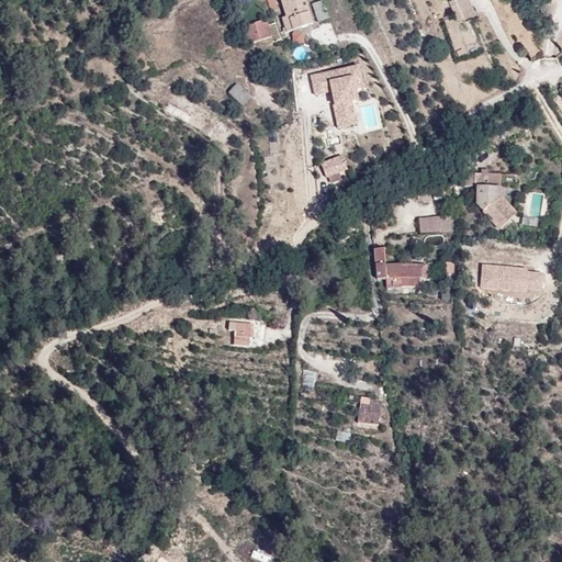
[(278,11),(273,0),(267,0),(271,13),(278,11)]
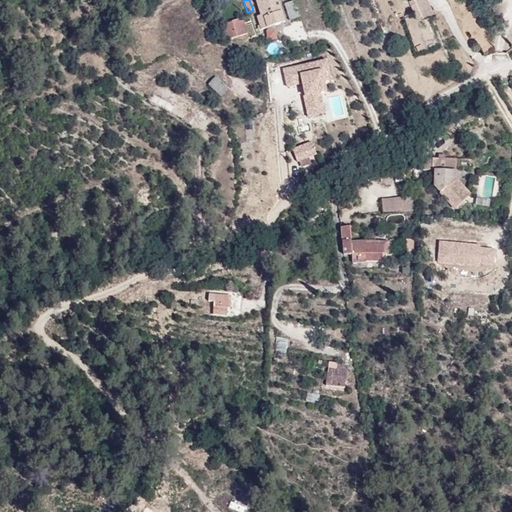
[(281,24),(277,12),(275,12),(274,8),(279,6),(277,0),(256,0),(262,15),(258,16),(262,30),(281,24)]
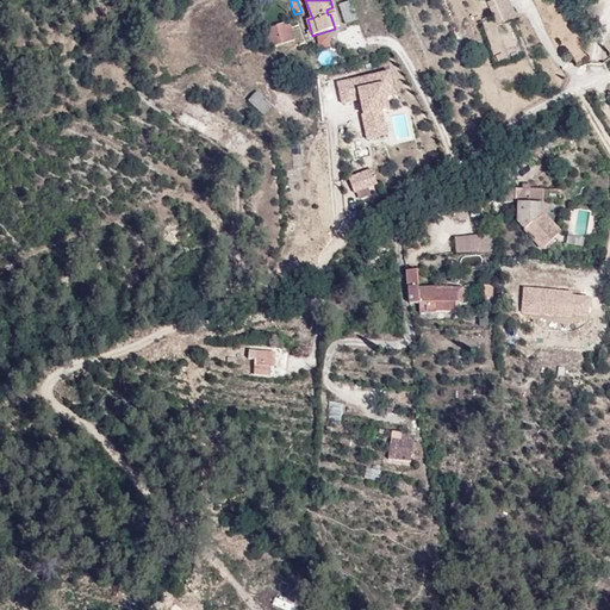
[(517,17),(510,0),(489,0),(487,1),(497,24),(517,17)]
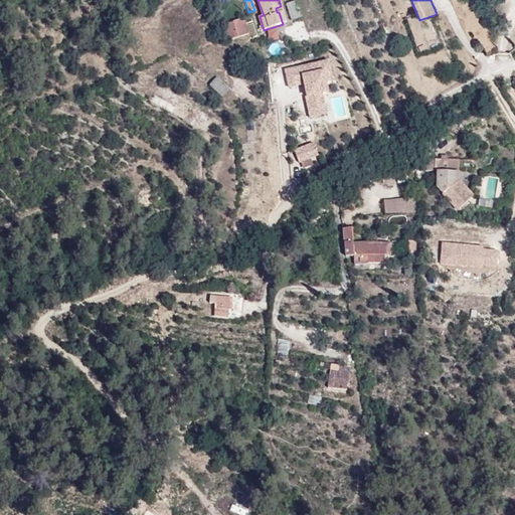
[(291,22),(302,18),(296,1),(285,5),(291,22)]
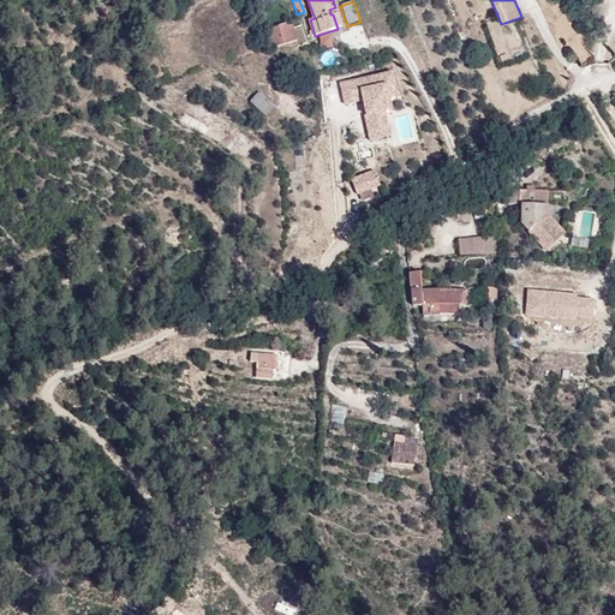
[(342,27),(335,7),(329,10),(330,15),(333,15),(338,29),(342,27)]
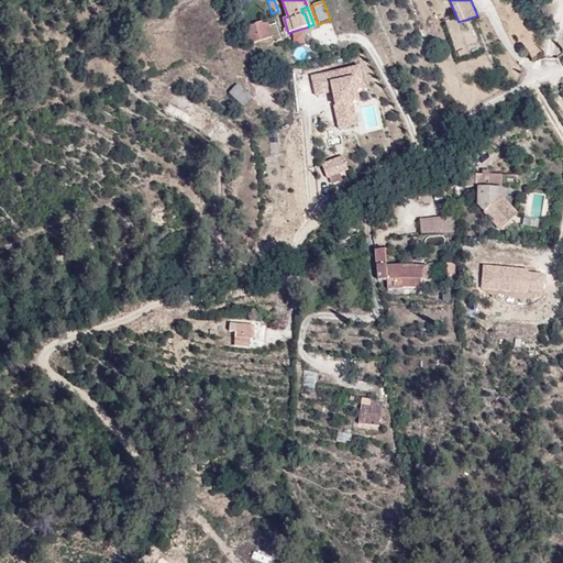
[(273,37),(267,20),(245,28),(251,44),(273,37)]
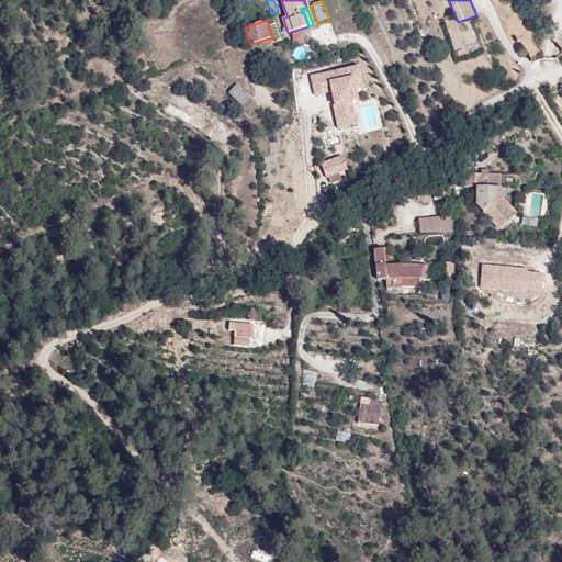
[(326,42),(334,42),(333,21),(313,23),(314,34),(325,33),(326,42)]
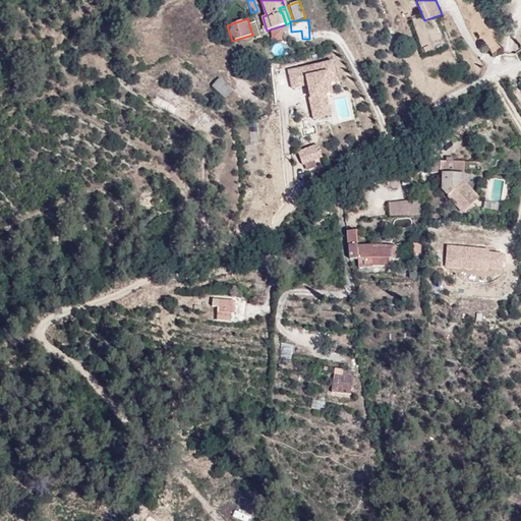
[(283,41),(282,31),(271,31),(272,42),(283,41)]
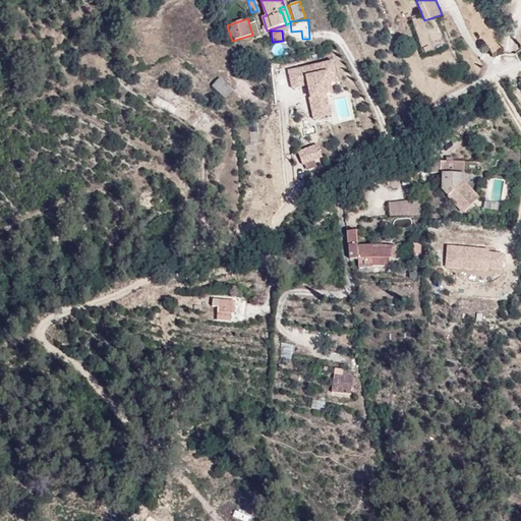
[(309,98),(312,112),(324,110),(328,103),(327,95),(332,94),(330,83),(337,81),(333,61),(289,71),(292,89),(308,85),(311,84),(312,90),(309,91),(311,98),(309,98)]
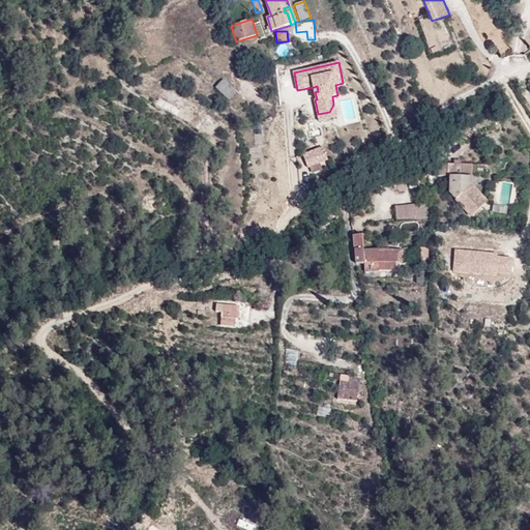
[(181,71),(179,81),(193,85),(196,76),(181,71)]
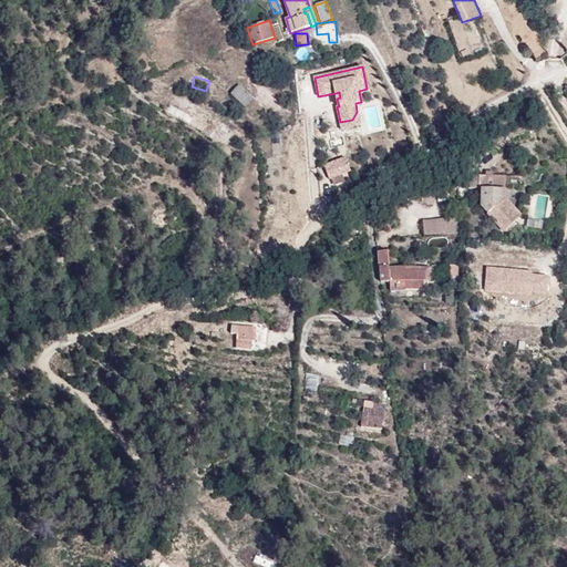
[(251,101),(237,86),(232,93),(246,106),(251,101)]
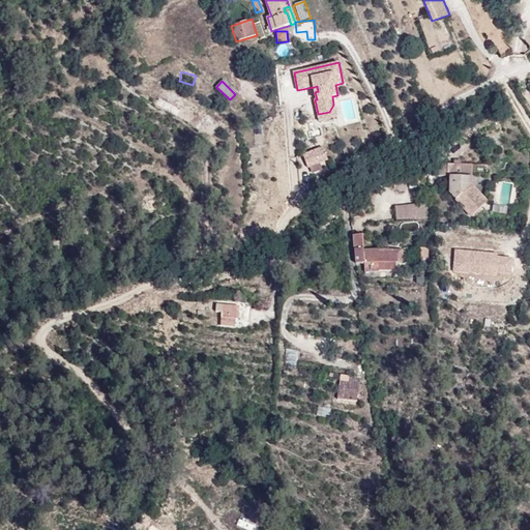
[(519,99),(514,91),(509,94),(513,102),(519,99)]
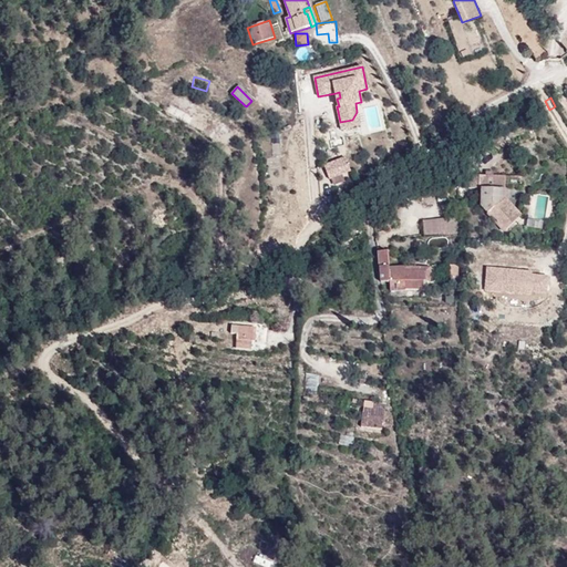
[(209,138),(215,129),(169,102),(164,112),(209,138)]
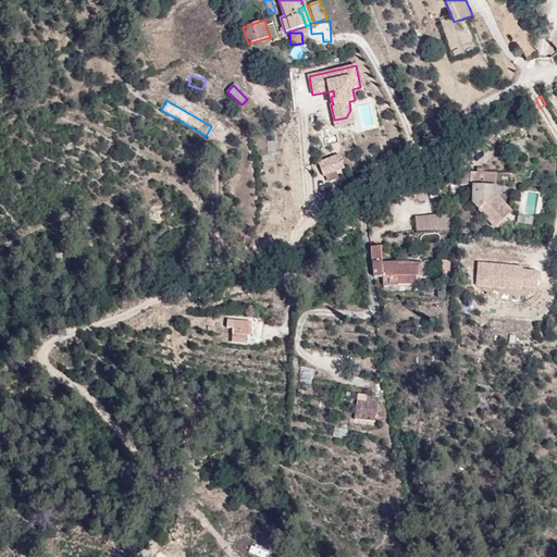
[(346,118),(334,120),(335,127),(354,124),(350,110),(346,118)]
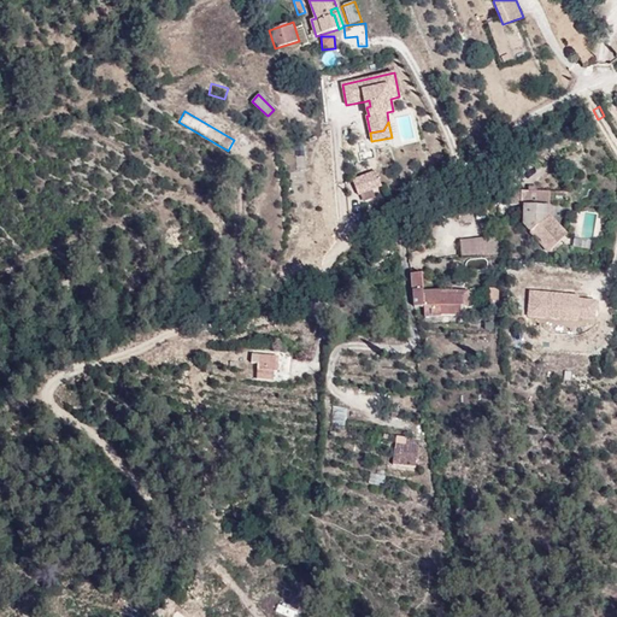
[(579,151),(576,144),(554,148),(557,157),(579,151)]
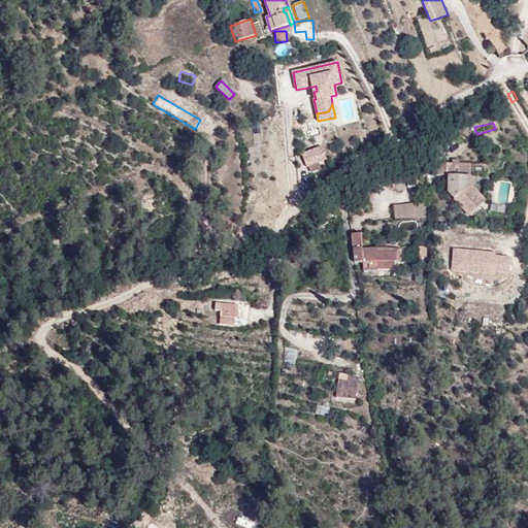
[(327,160),(322,147),(302,155),(306,167),(327,160)]
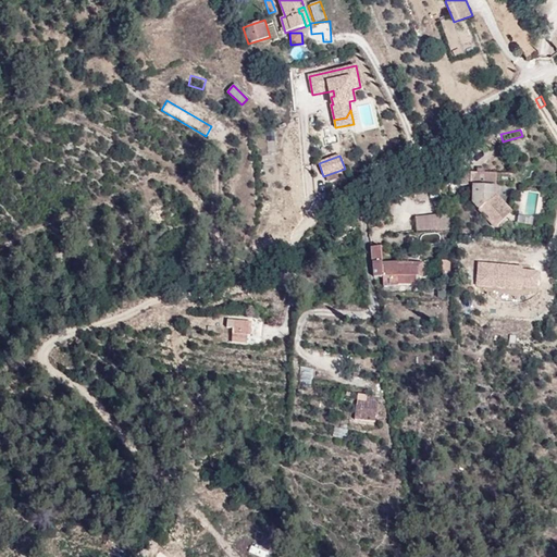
[(460,185),(460,173),(452,173),(449,173),(449,185),(460,185)]
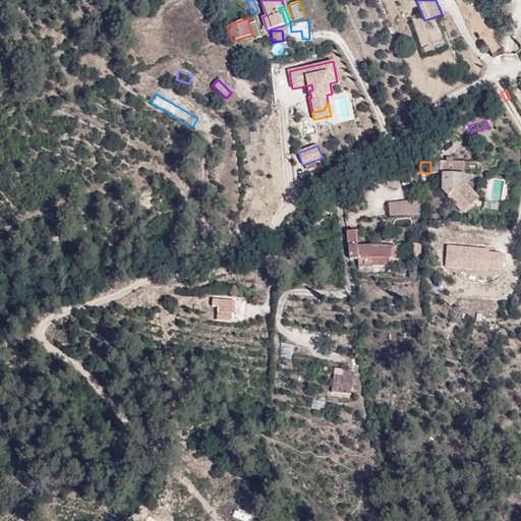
[(464,182),(465,163),(454,162),(446,162),(430,162),(430,173),(443,173),(442,190),(463,214),(474,203),(467,194),(472,190),(464,182)]
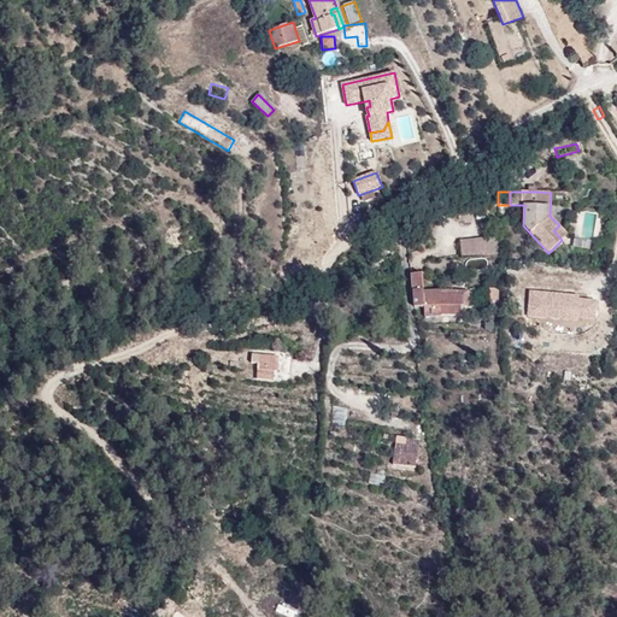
[(579,211),(574,235),(592,239),(597,215),(579,211)]
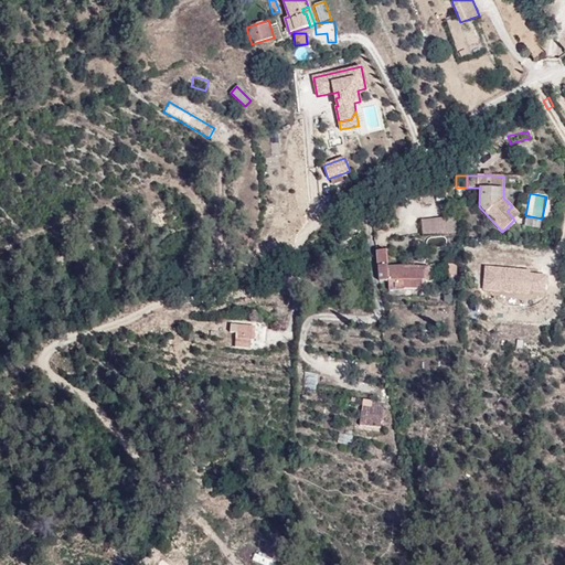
[(520,215),(512,206),(507,211),(514,220),(520,215)]
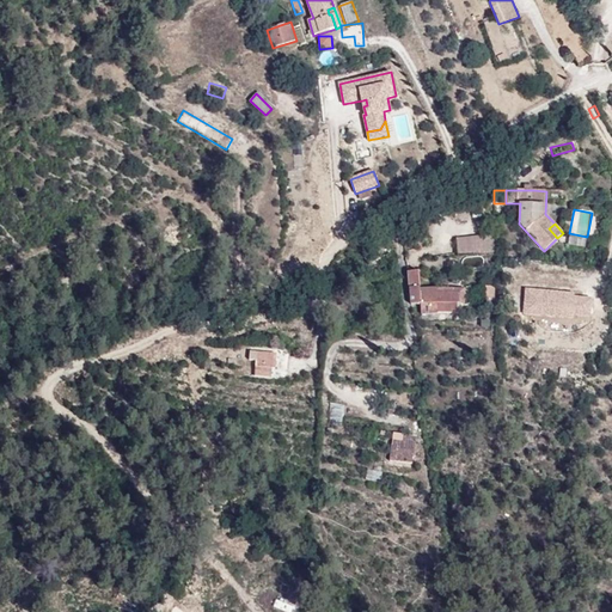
[(495,252),(494,236),(457,239),(458,257),(495,252)]
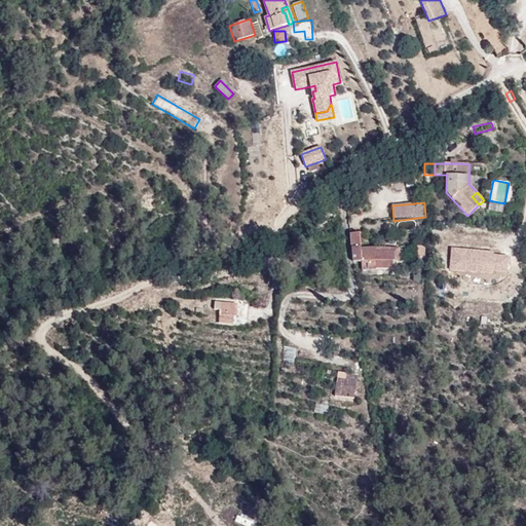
[(489,204),(488,212),(502,214),(503,207),(489,204)]
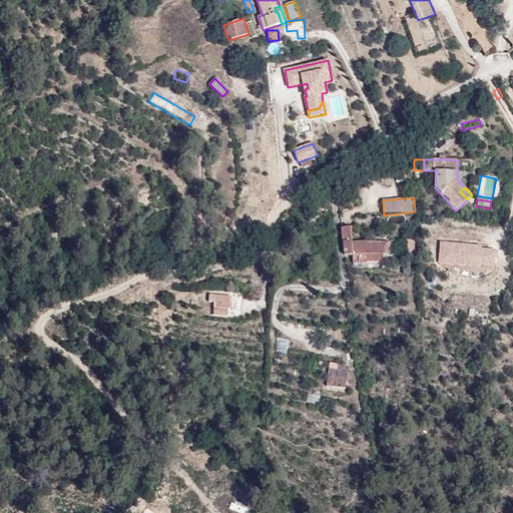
[(405,214),(387,216),(387,225),(405,223),(405,214)]
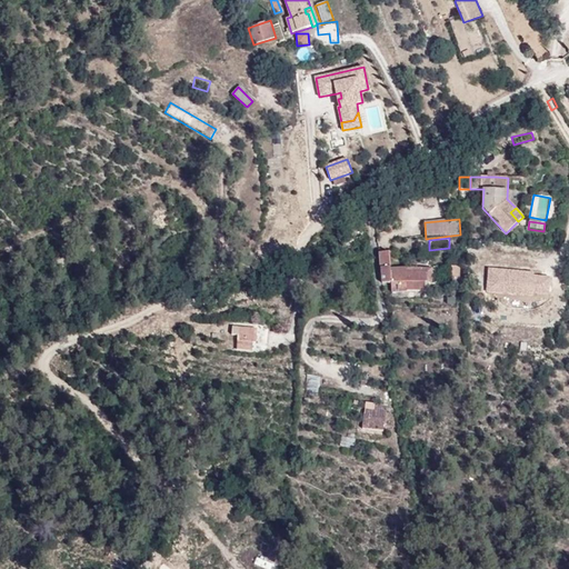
[(428,282),(428,272),(407,272),(407,268),(391,269),(389,252),(380,253),(382,283),(391,282),(391,292),(407,291),(407,290),(426,290),(426,282),(428,282)]
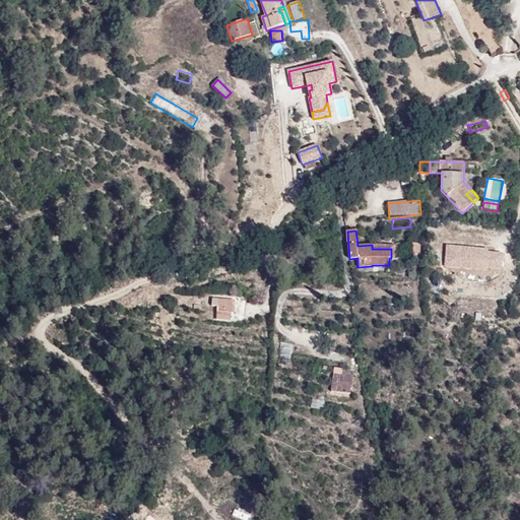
[(395,245),(372,245),(372,249),(391,249),(391,258),(395,258),(395,245)]
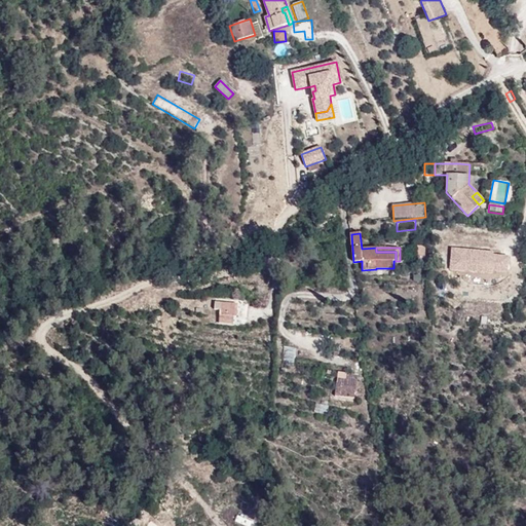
[(416,250),(418,260),(424,258),(422,248),(416,250)]
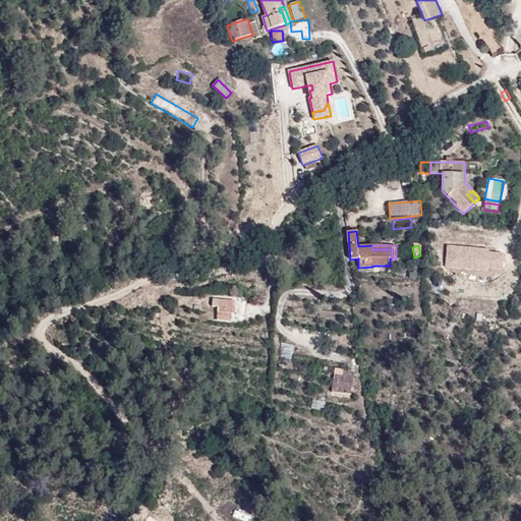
[(237,301),(215,301),(215,310),(220,311),(220,321),(232,321),(232,313),(237,312),(237,301)]
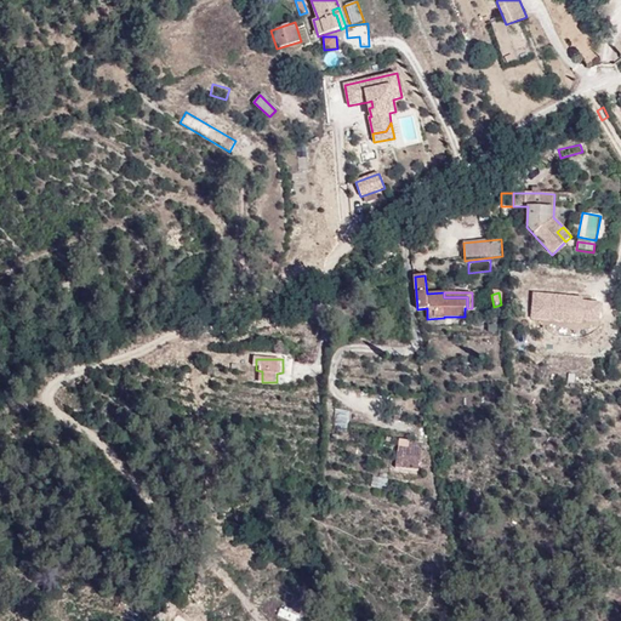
[(347,432),(349,411),(336,410),(334,431),(347,432)]
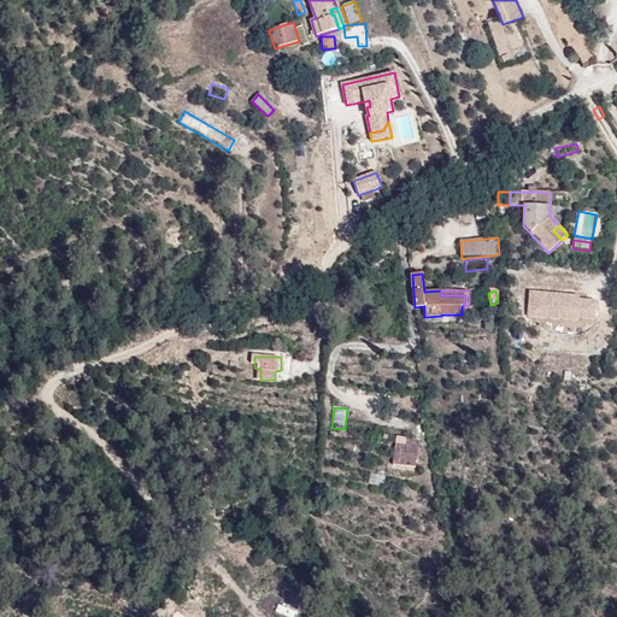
[(418,462),(419,441),(398,438),(393,465),(416,468),(416,462),(418,462)]
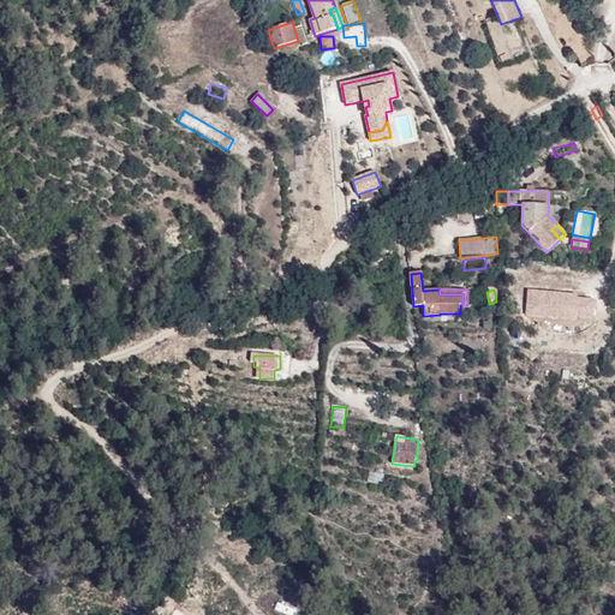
[(382,485),(386,476),(370,471),(368,483),(372,484),(374,483),(382,485)]
